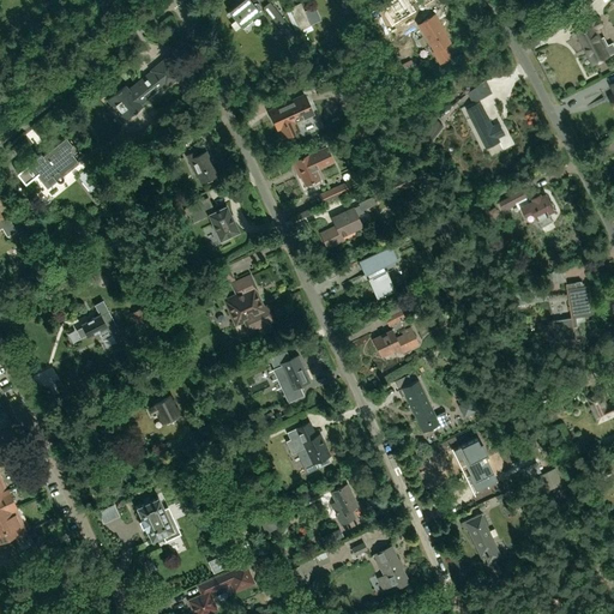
[(244,0),(229,12),(227,14),(234,23),(232,25),(235,31),(241,26),(242,29),(252,22),(251,19),(259,12),(262,11),(262,7),(258,4),(254,4),(253,5),(250,0),(244,0)]
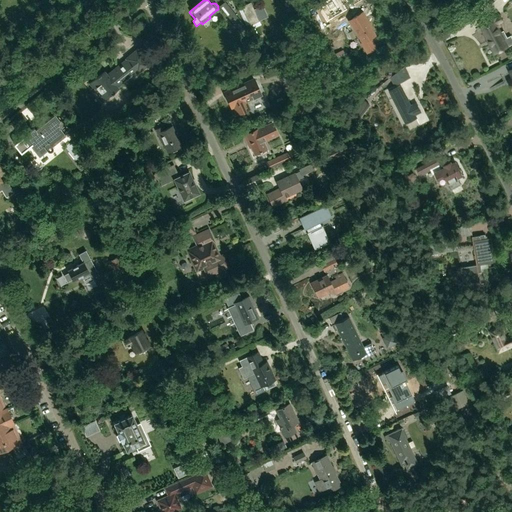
[(220,7),(243,37),(247,34),(244,29),(246,28),(225,2),(220,7)]
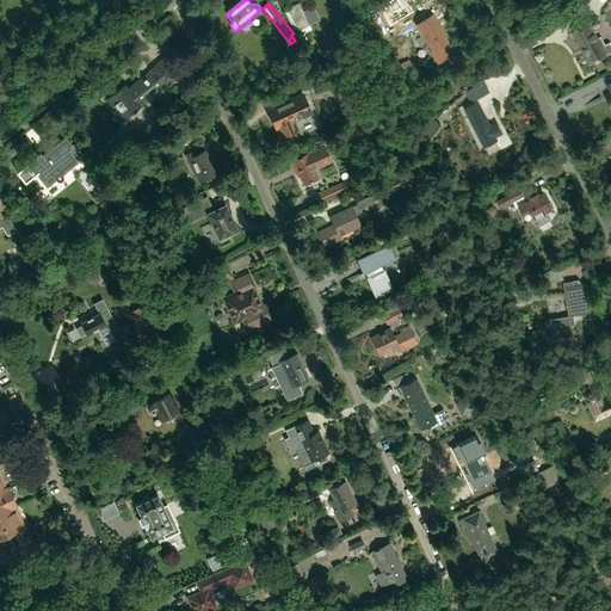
[(288,8),(297,31),(309,25),(298,2),(288,8)]
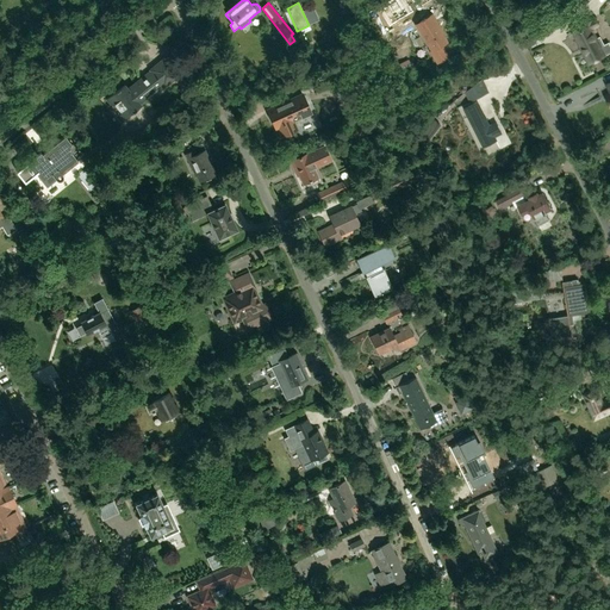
[(391,17),(400,32),(409,26),(417,22),(412,14),(408,17),(402,8),(391,17)]
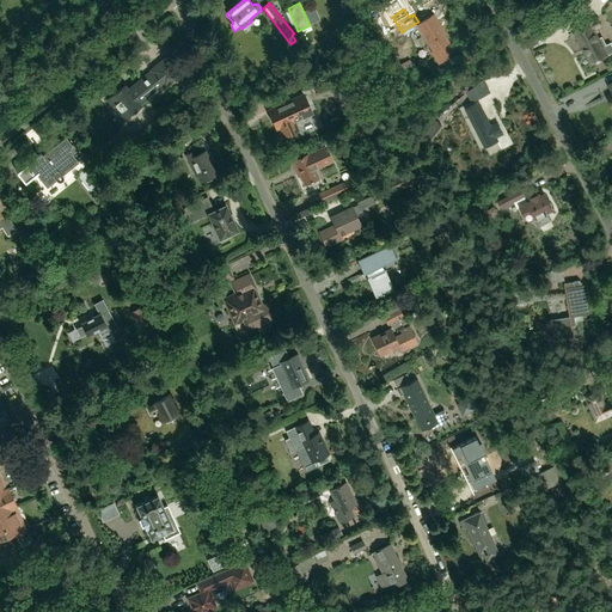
[(433,14),(417,25),(433,50),(432,51),(439,63),(450,56),(442,46),(448,42),(440,29),(441,28),(433,14)]
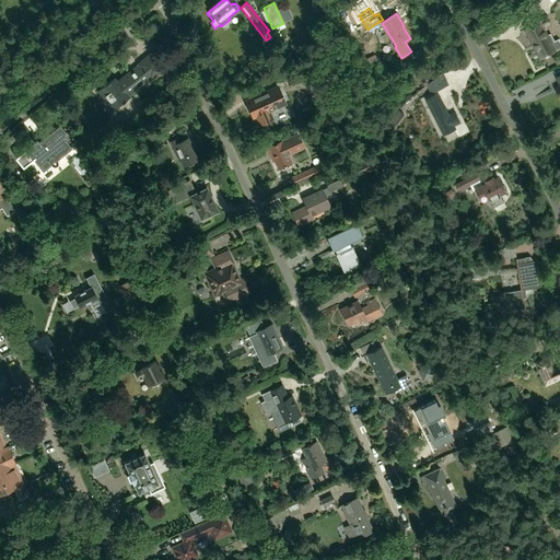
[(551,34),(548,35),(547,35),(545,30),(548,28),(546,25),(551,23),(548,16),(526,27),(541,58),(556,51),(559,48),(559,42),(559,39),(555,42),(551,34)]
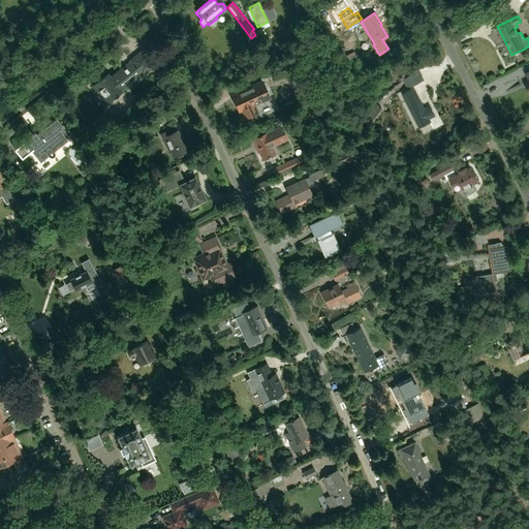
[(152,65),(142,53),(143,53),(142,52),(130,61),(130,62),(131,61),(131,62),(125,67),(126,68),(122,71),(121,69),(111,78),(107,73),(92,87),(96,92),(101,99),(102,99),(105,104),(106,104),(122,92),(121,90),(152,65)]
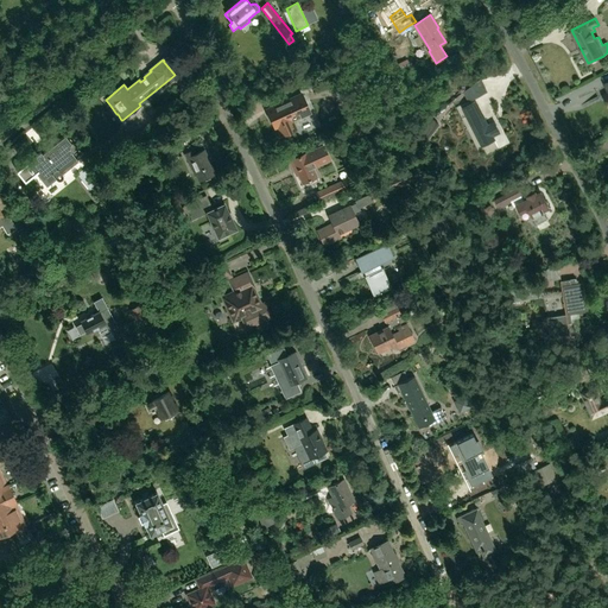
[(315,97),(333,93),(331,82),(312,87),(315,97)]
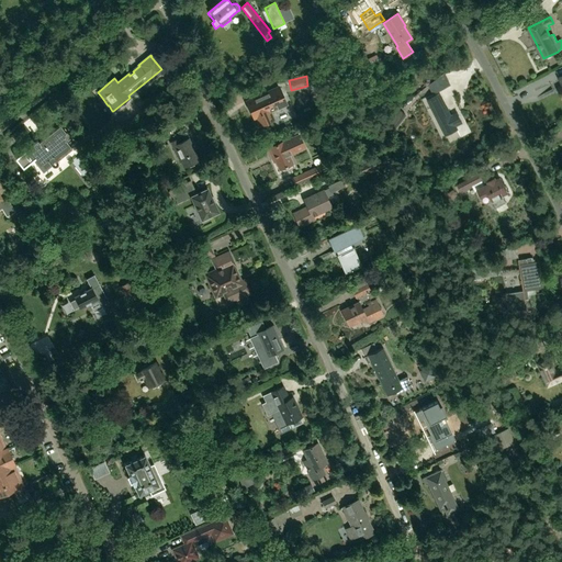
[(459,87),(465,83),(461,76),(449,82),(459,98),(463,94),(459,87)]
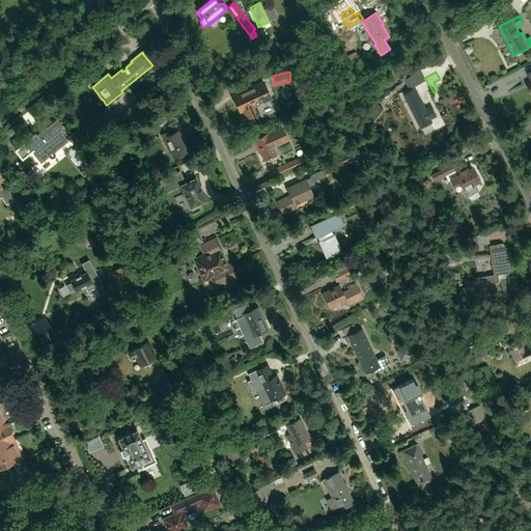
[(413,73),(397,81),(402,91),(419,83),(413,73)]
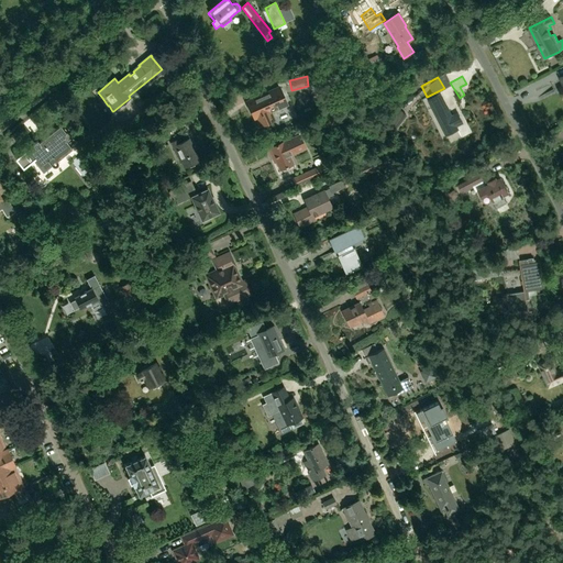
[(256,96),(245,100),(250,110),(253,119),(255,118),(256,117),(258,121),(261,125),(267,122),(274,120),(272,116),(271,112),(278,108),(287,105),(282,92),(278,86),(269,89),(263,92),(256,96)]
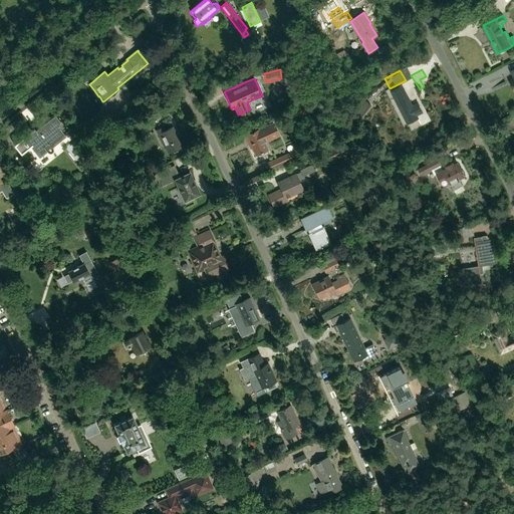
[(259,86),(261,92),(269,89),(267,83),(259,86)]
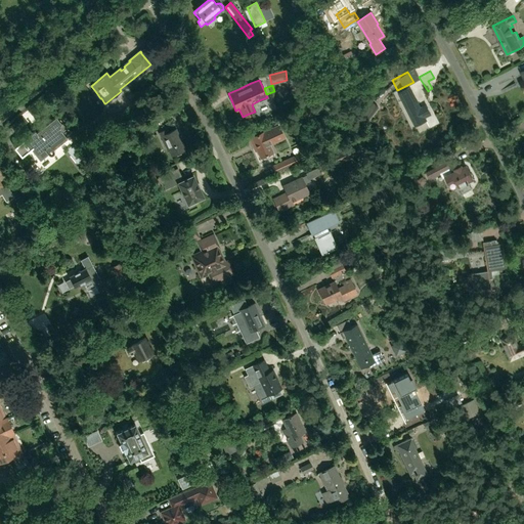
[(427,121),(425,118),(431,115),(426,105),(420,108),(409,88),(399,93),(417,127),(427,121)]
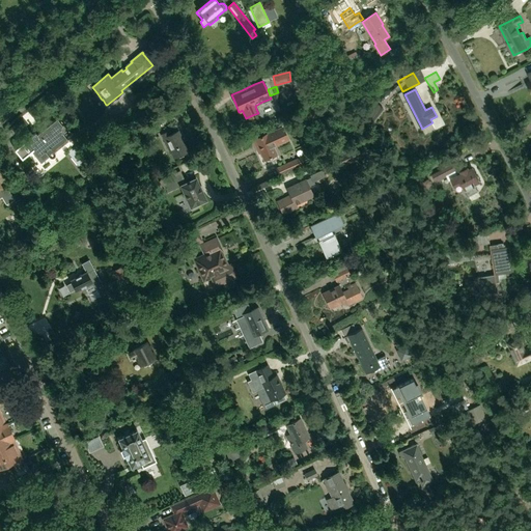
[(325,99),(308,107),(313,117),(330,109),(325,99)]
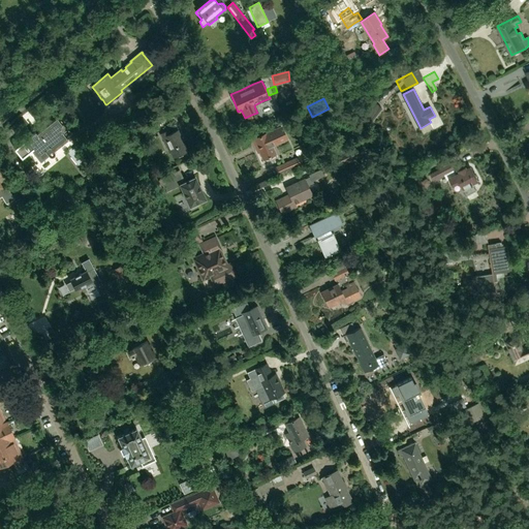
[(382,107),(375,102),(366,115),(373,120),(382,107)]
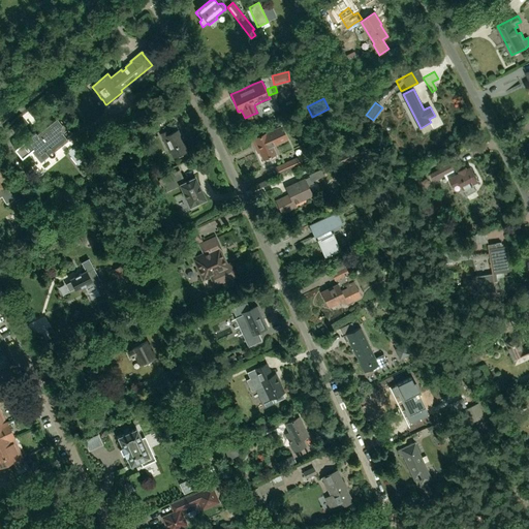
[(34,132),(13,149),(21,158),(31,150),(33,152),(32,153),(34,156),(35,155),(37,157),(44,152),(48,155),(48,156),(49,156),(49,157),(50,157),(51,157),(52,157),(53,156),(54,155),(54,154),(54,153),(54,152),(53,152),(52,150),(65,139),(66,141),(59,131),(58,129),(61,126),(56,119),(35,134),(34,132)]
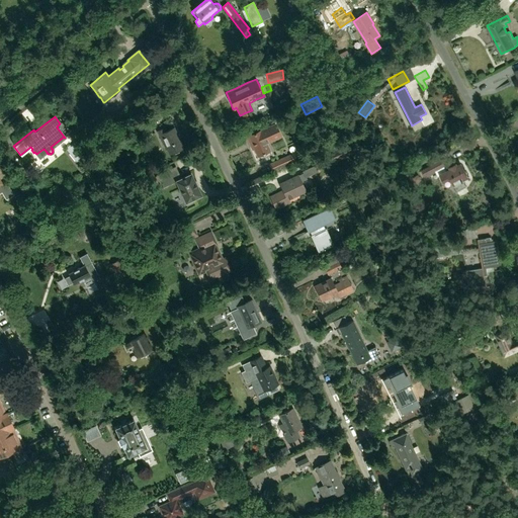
[(138,126),(141,135),(152,130),(148,122),(138,126)]
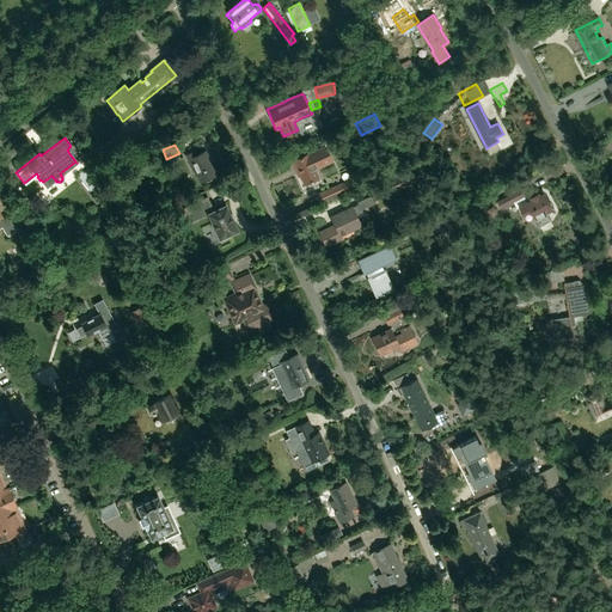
[(325,146),(308,154),(292,161),(299,176),(300,176),(304,184),(318,178),(316,171),(332,163),(325,146)]
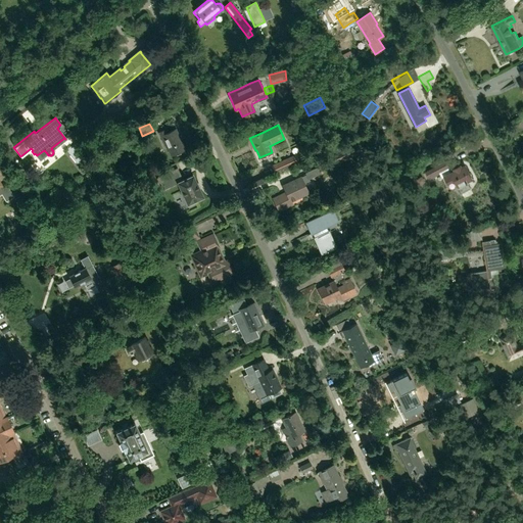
[(172,155),(185,149),(176,129),(165,134),(164,130),(159,133),(167,147),(168,146),(172,155)]
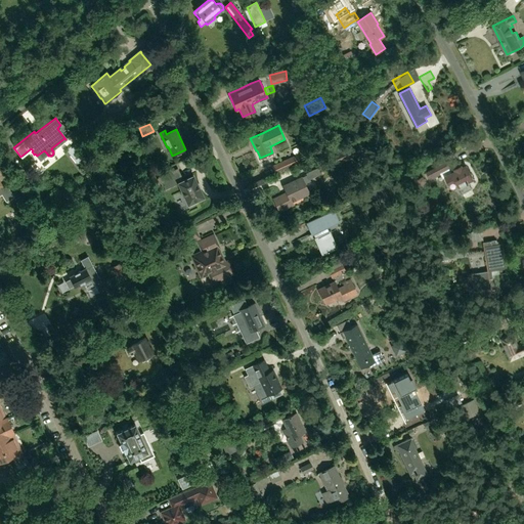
[(107,155),(112,164),(125,158),(120,148),(107,155)]
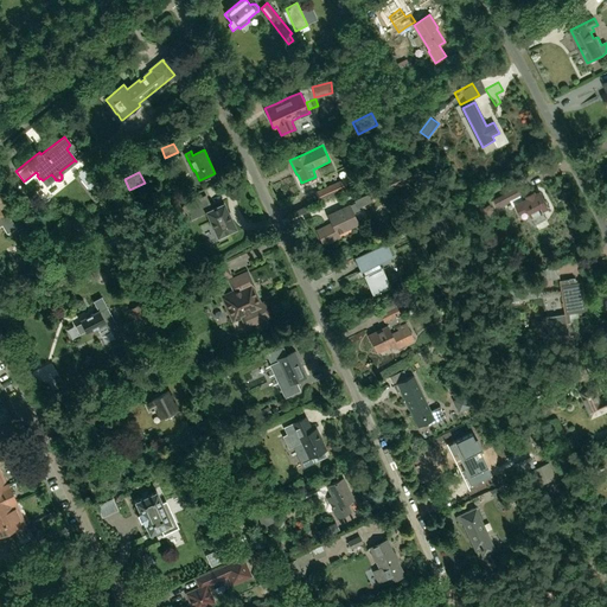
[(333,185),(315,192),(320,202),(337,193),(333,185)]
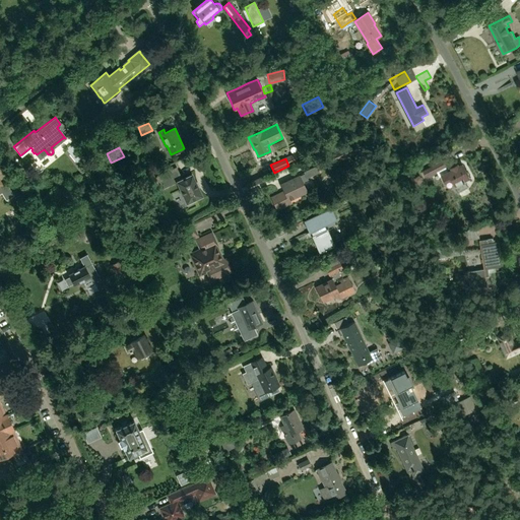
[(431,168),(425,171),(428,177),(434,174),(448,167),(445,160),(431,168)]
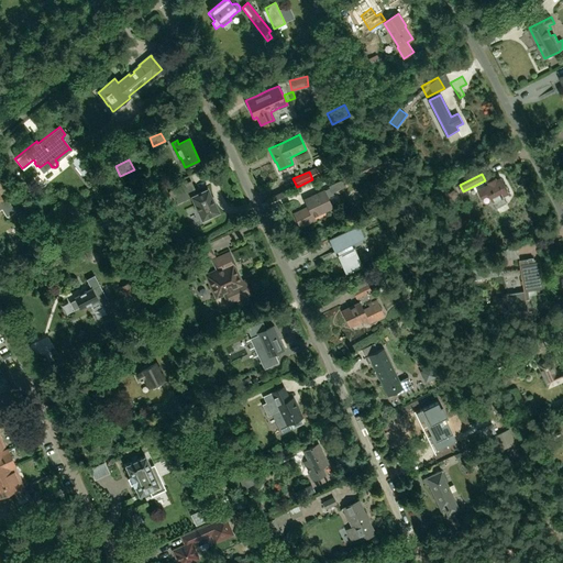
[(506,203),(503,196),(509,192),(500,178),(496,181),(495,178),(488,183),(490,185),(478,191),(482,197),(488,194),(493,201),(497,208),(506,203)]
